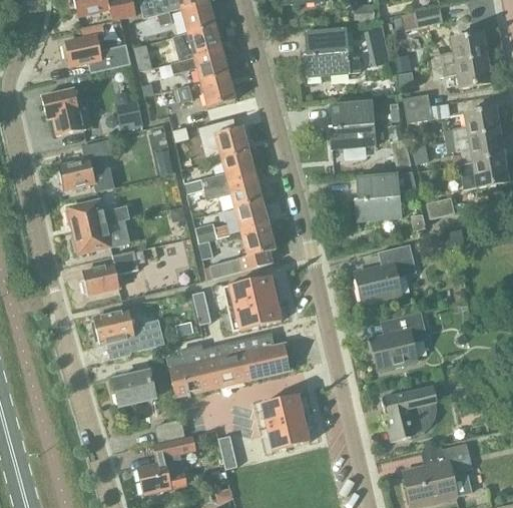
[(72,0),(76,16),(109,9),(111,19),(135,14),(131,0),(72,0)]
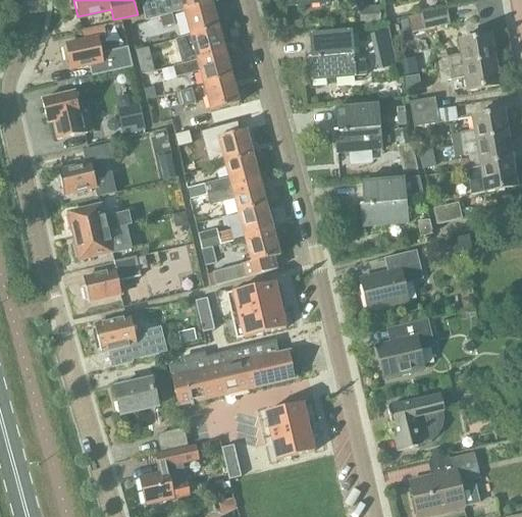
[(142,0),(146,17),(160,14),(172,10),(183,8),(210,1),(210,0),(142,0)]
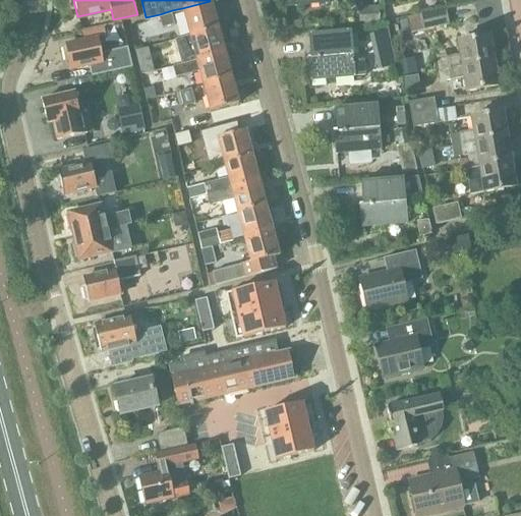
[(189,33),(217,25),(210,1),(182,8),(189,33)]
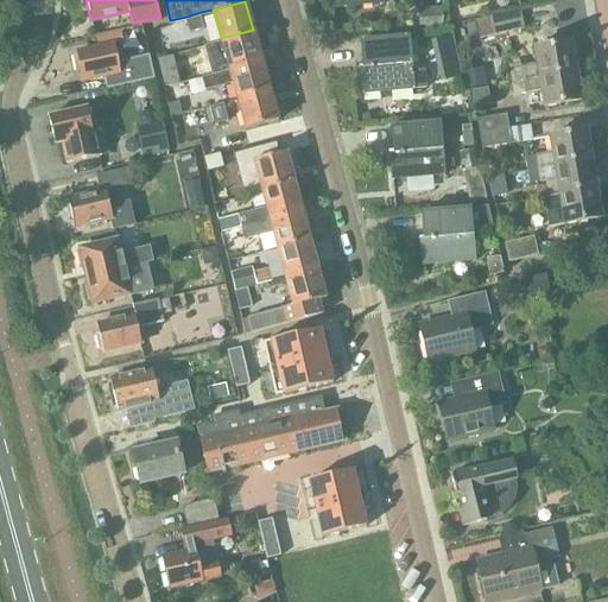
[(419,25),(444,25),(443,1),(419,4),(419,25)]
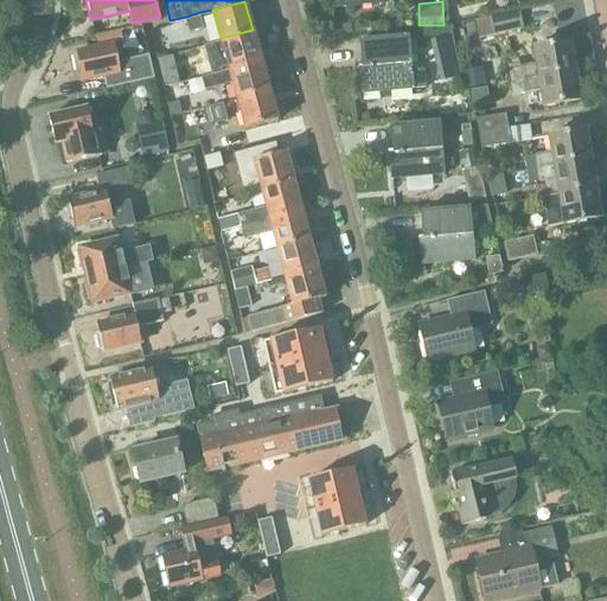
[(493,32),(522,25),(517,7),(489,14),(493,32)]
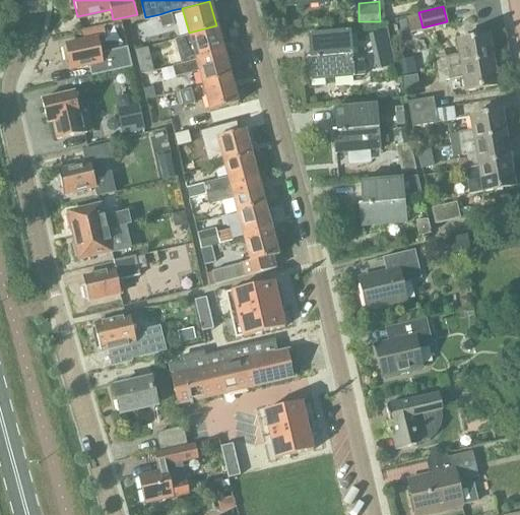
[(172,10),(159,14),(163,24),(175,21),(172,10)]
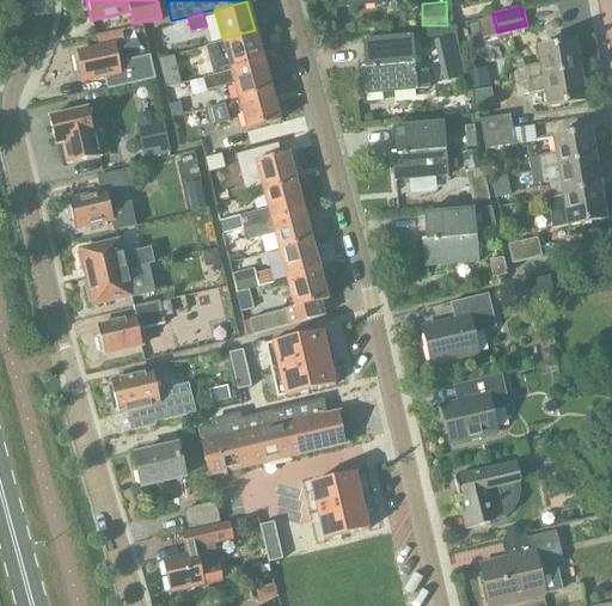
[(222,38),(206,43),(213,71),(230,67),(262,59),(255,30),(222,38)]
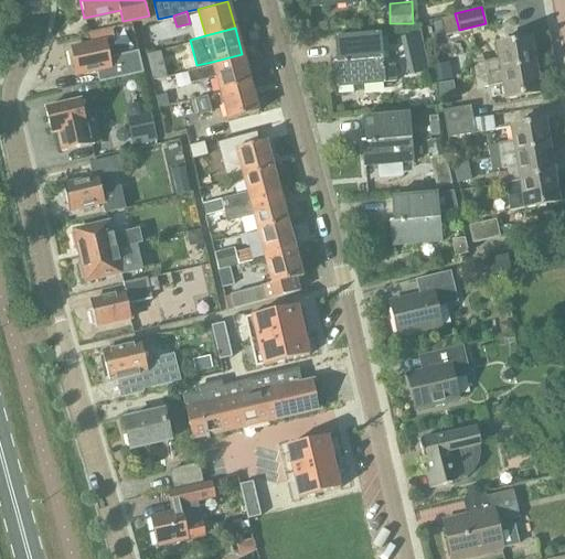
[(381,62),(379,32),(333,35),(336,61),(332,61),(334,85),(383,81),(383,79),(397,77),(396,60),(381,62)]
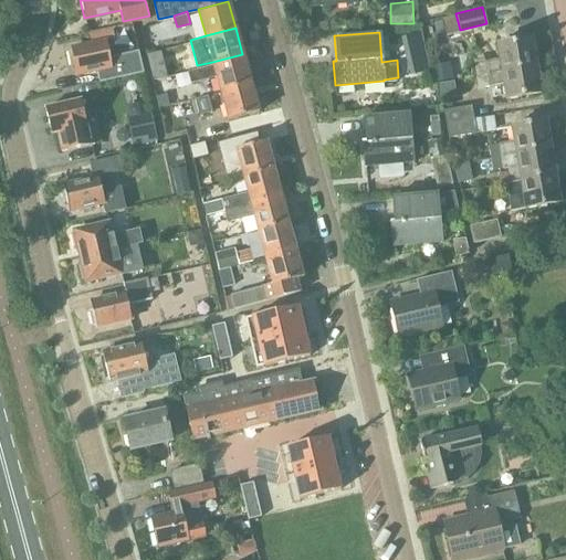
[(477,73),(537,62),(533,34),(496,40),(499,56),(485,59),(485,54),(473,56),(477,73)]
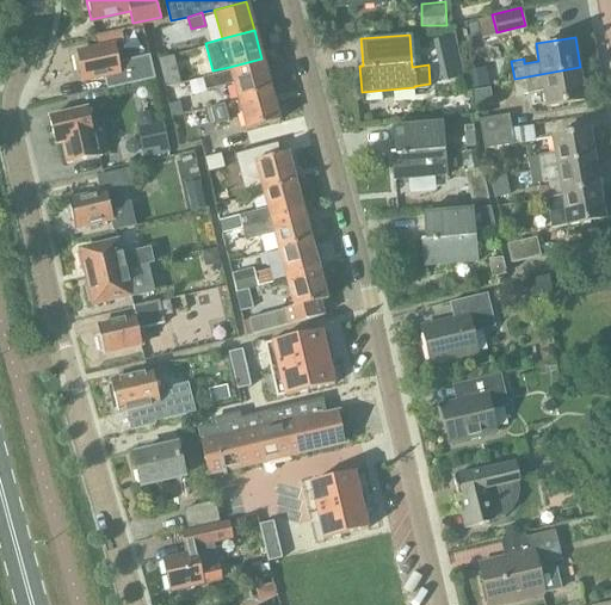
[(113,41),(75,50),(82,79),(104,73),(105,82),(156,72),(153,53),(118,60),(113,41)]
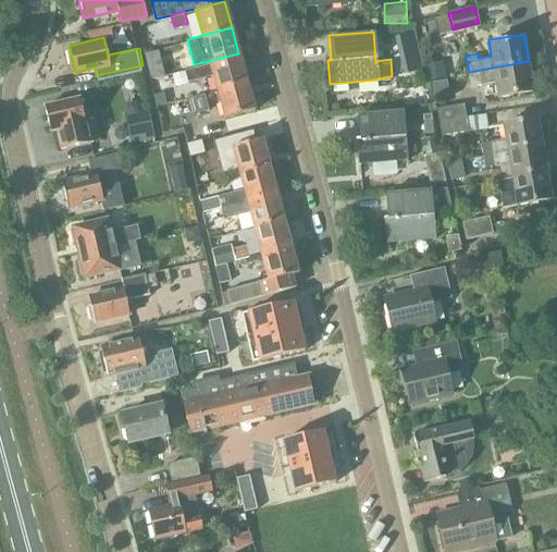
[(153,48),(145,50),(150,75),(159,74),(153,48)]
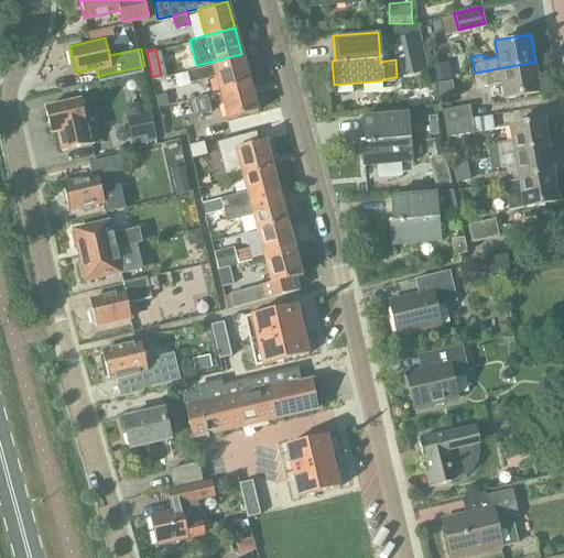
[(196,65),(187,68),(191,79),(215,74),(219,89),(249,80),(241,54),(212,62),(196,65)]
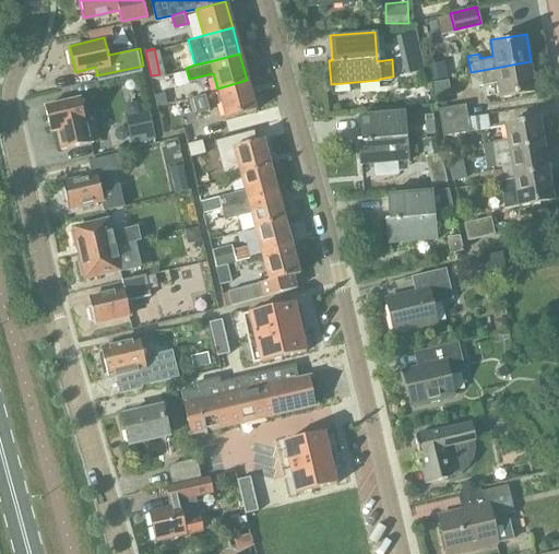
[(531,61),(471,72),(473,84),(482,82),(498,80),(500,94),(535,89),(531,61)]
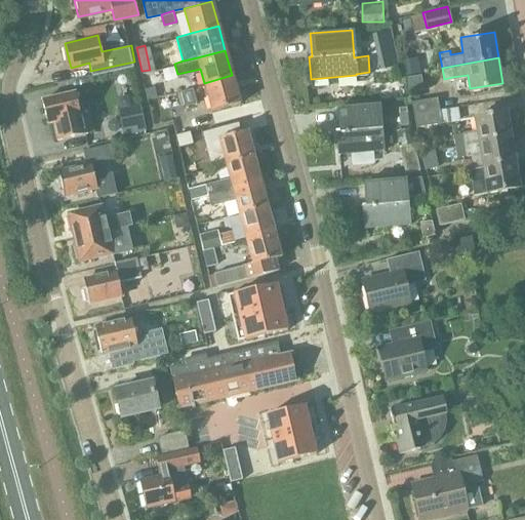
[(421,72),(407,74),(410,88),(423,86),(421,72)]
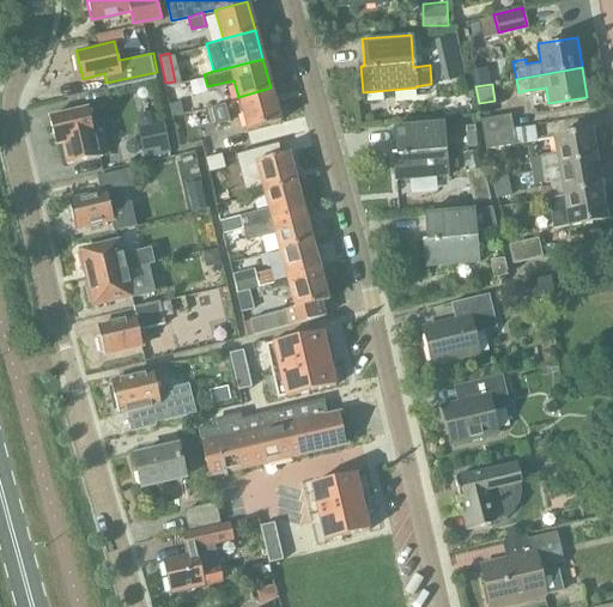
[(271,87),(238,97),(247,128),(279,120),(271,87)]
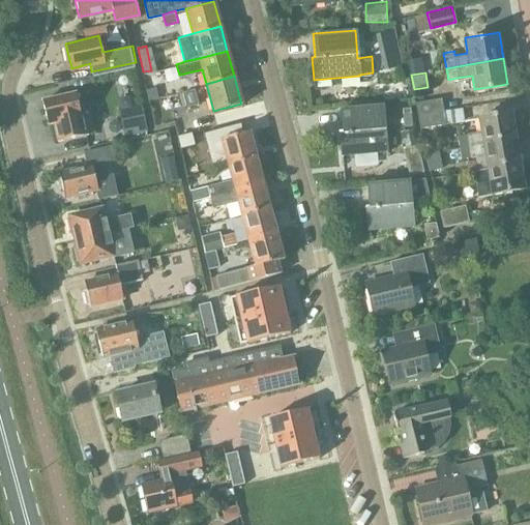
[(156,85),(146,87),(148,97),(158,94),(156,85)]
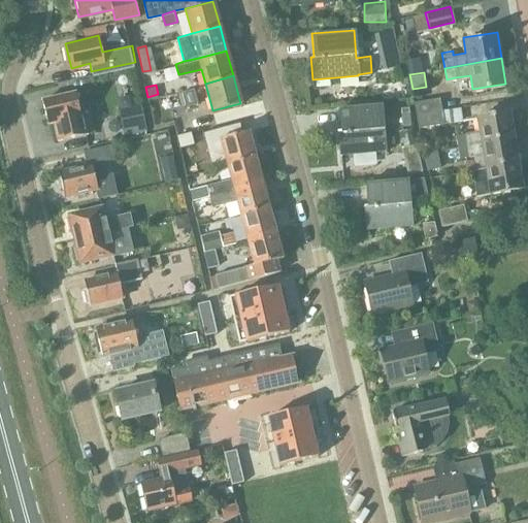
[(180,103),(186,102),(187,104),(199,101),(195,86),(182,89),(183,90),(177,91),(180,103)]
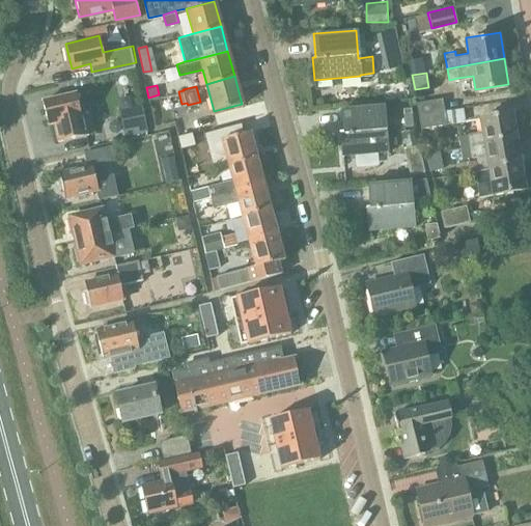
[(86,87),(43,98),(49,121),(55,120),(59,139),(87,132),(83,112),(81,113),(79,104),(89,102),(86,87)]
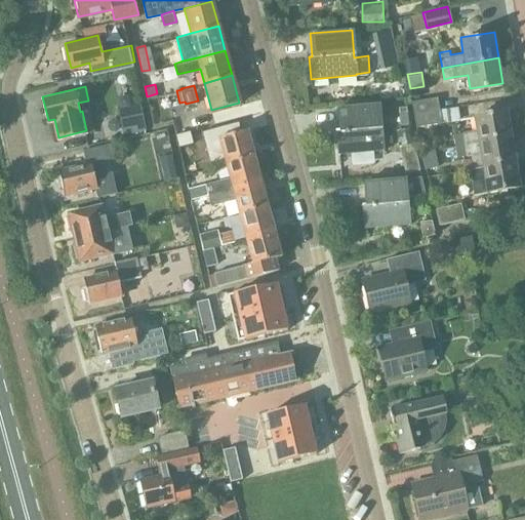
[(413,112),(439,107),(437,95),(411,101),(413,112)]
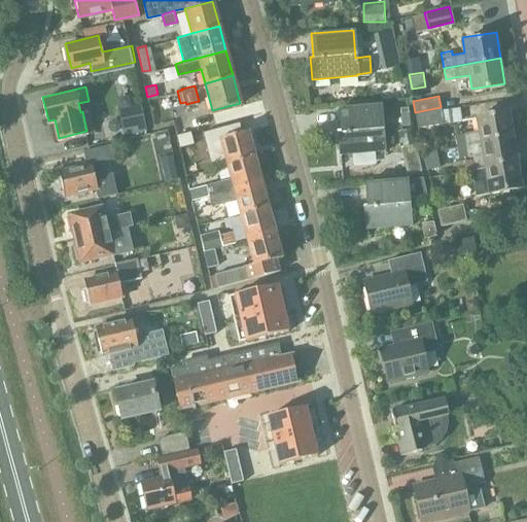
[(141,103),(128,106),(133,129),(145,126),(141,103)]
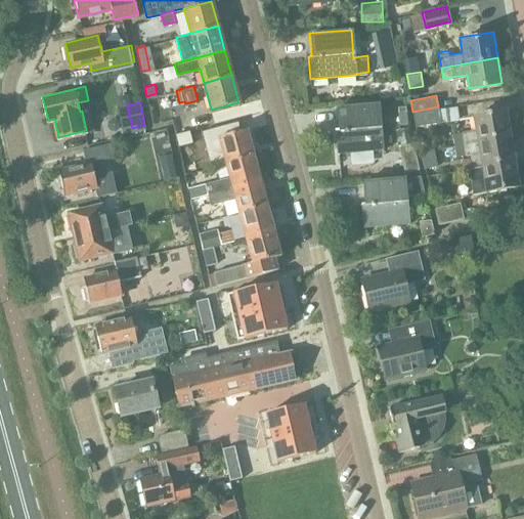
[(337,155),(382,149),(378,103),(336,107),(338,130),(335,130),(337,155)]
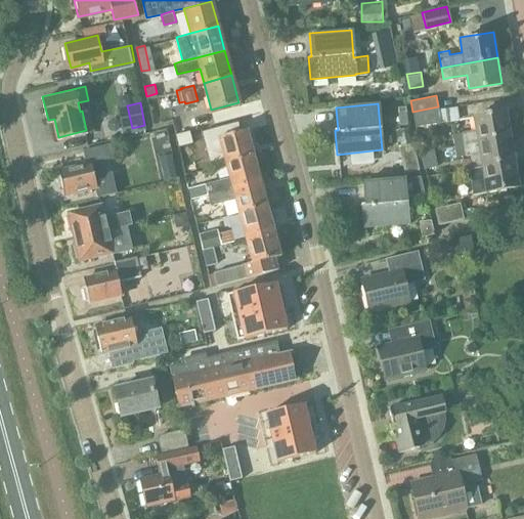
[(438,106),(412,112),(415,126),(441,121),(438,106)]
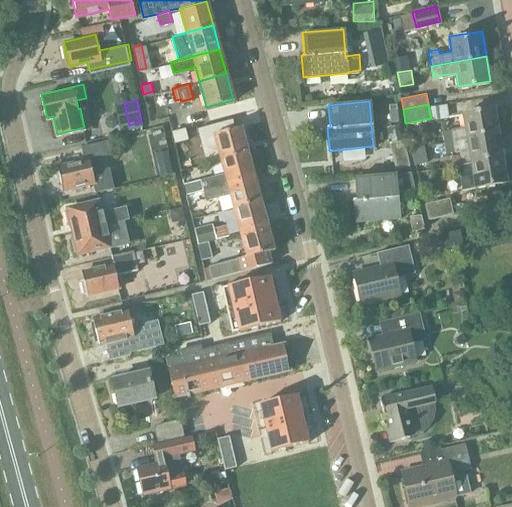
[(442,141),(497,131),(493,106),(461,112),(463,126),(440,130),(442,141)]
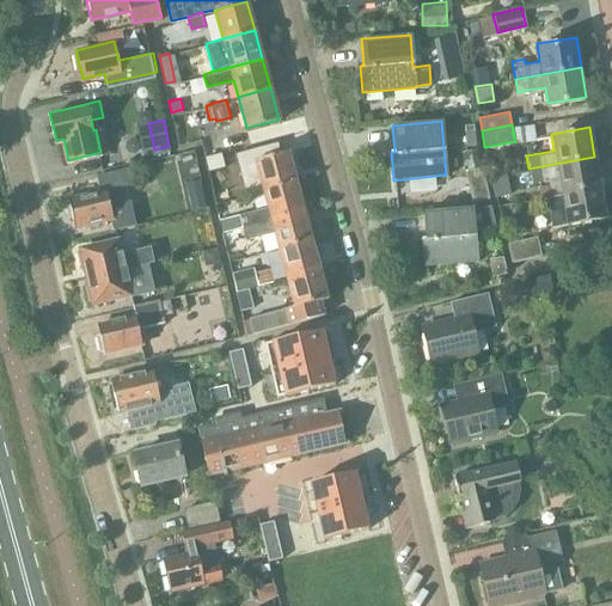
[(463,150),(466,169),(473,200),(490,196),(483,164),(482,165),(478,146),(463,150)]
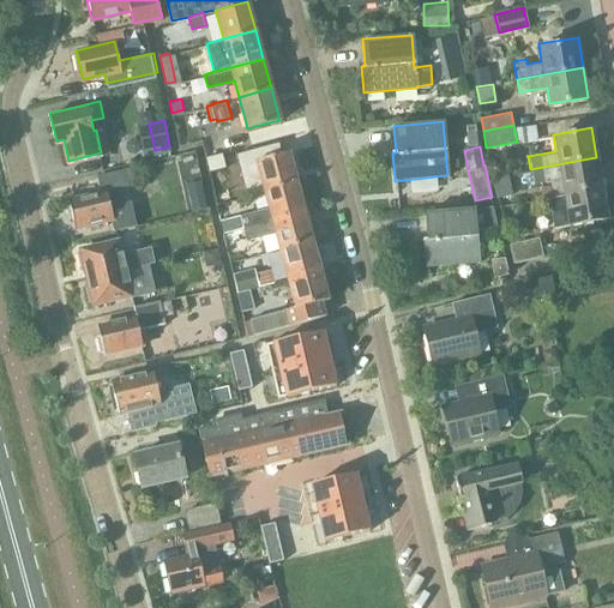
[(209,170),(238,163),(234,149),(205,157),(209,170)]
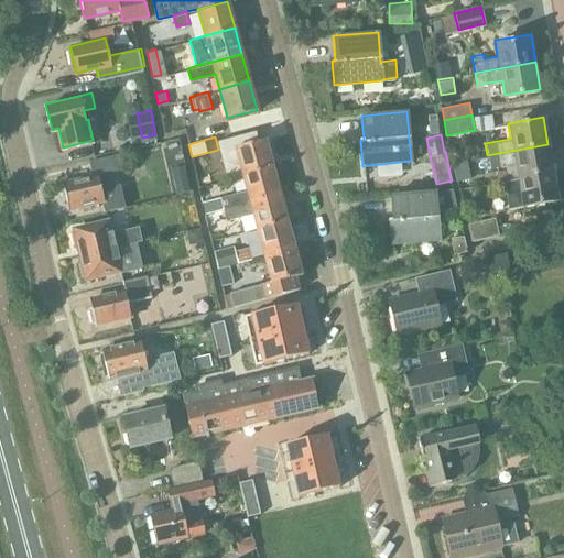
[(240,174),(271,165),(264,139),(234,148),(237,161),(197,172),(201,185),(240,174)]
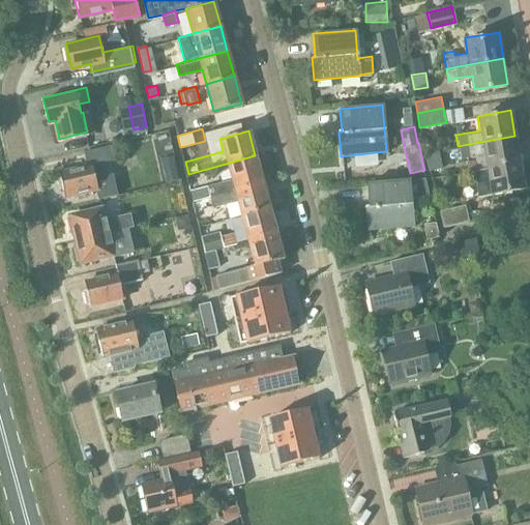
[(514,136),(458,146),(460,156),(483,152),(487,167),(520,161),(514,136)]
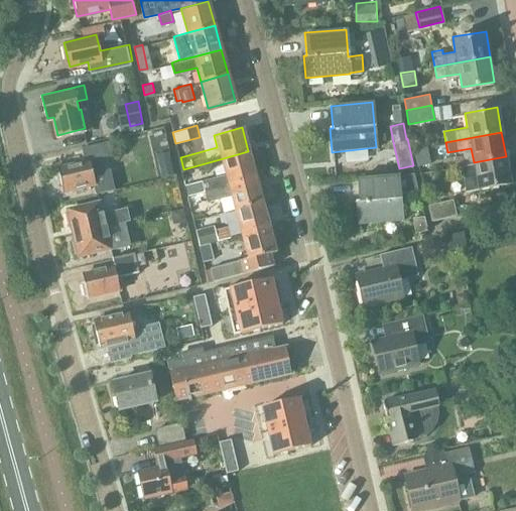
[(102,168),(99,157),(113,154),(110,139),(83,145),(87,160),(58,167),(59,170),(56,171),(58,181),(62,180),(65,190),(95,183),(97,192),(116,186),(111,166),(102,168)]
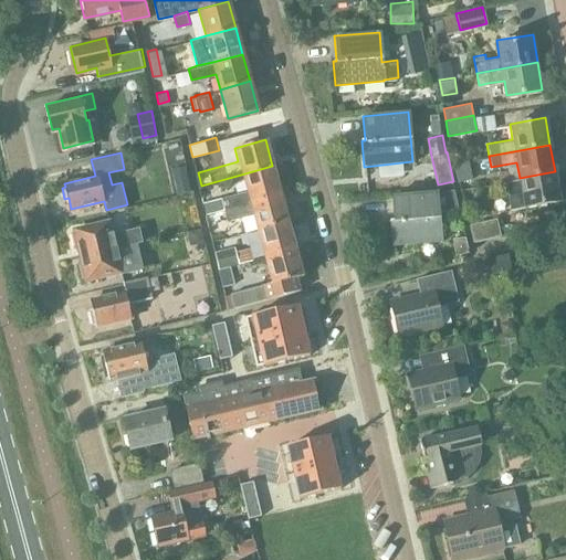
[(469,158),(454,161),(459,180),(473,177),(469,158)]
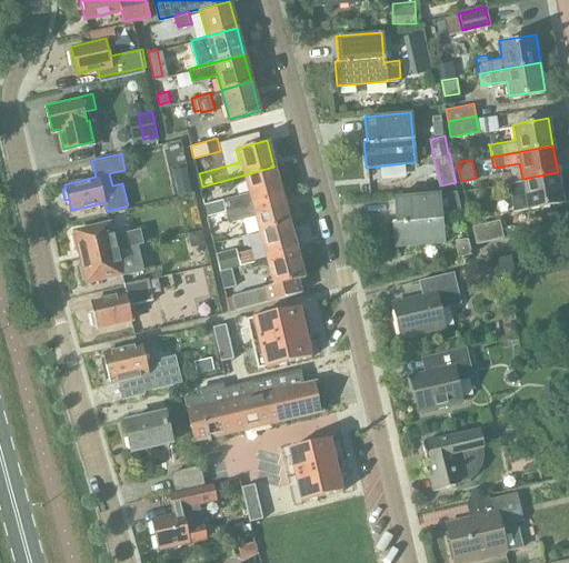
[(212,212),(281,193),(273,167),(242,176),(247,190),(223,197),(206,201),(209,213),(210,213),(212,212)]
